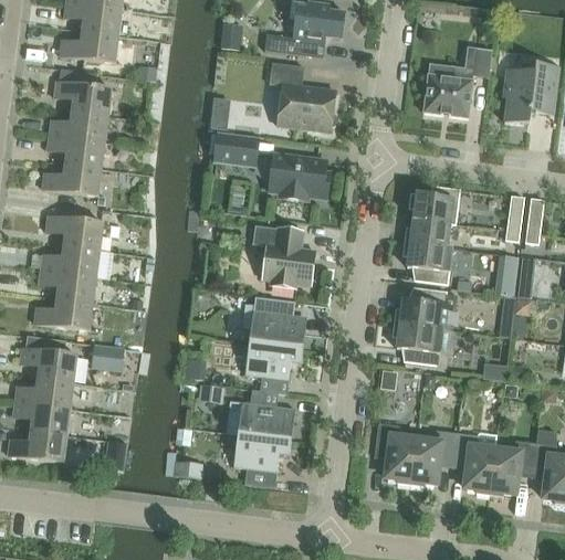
[(122,9),(123,0),(65,0),(65,1),(122,9)]
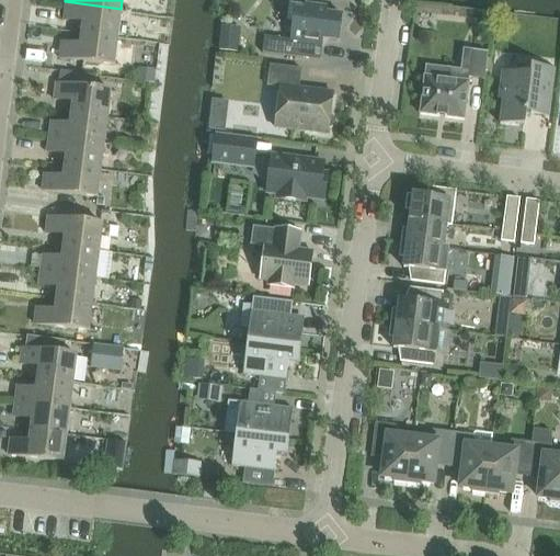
[(305,1),(297,0),(283,0),(281,18),(296,19),(294,36),(264,33),(262,49),(320,56),(322,35),(339,37),(342,11),(326,9),(327,3),(305,0),(305,1)]
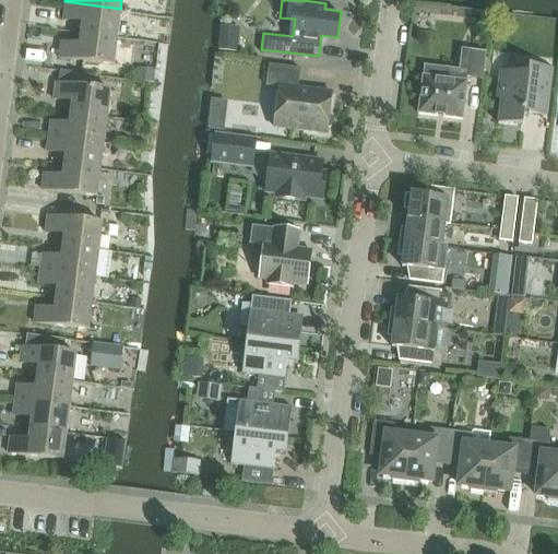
[(117,34),(120,9),(64,1),(62,16),(82,19),(80,30),(117,34)]
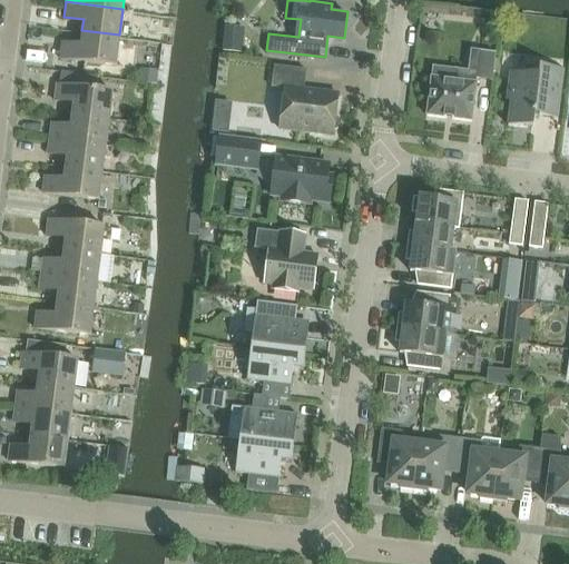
[(225,27),(223,46),(241,48),(243,29),(225,27)]
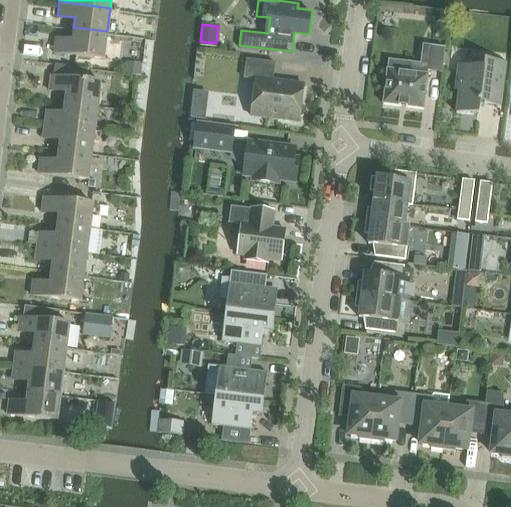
[(53,50),(104,56),(107,31),(73,27),(72,37),(55,35),(53,50)]
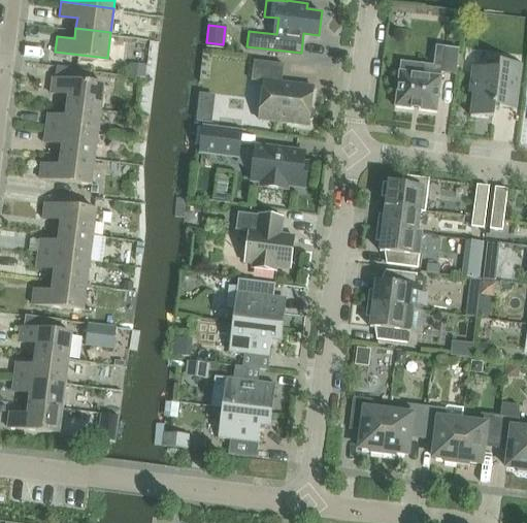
[(441,69),(455,71),(458,46),(445,44),(441,69)]
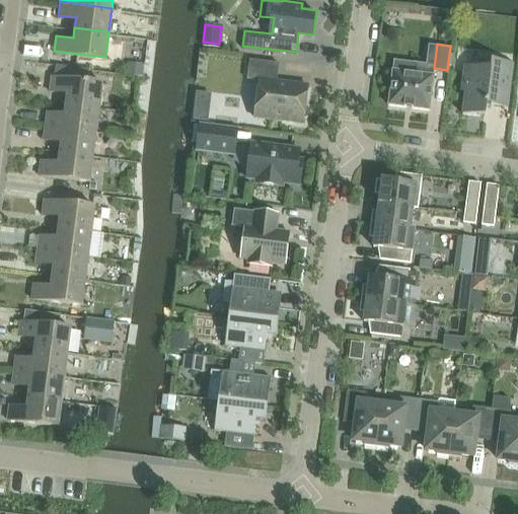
[(297,59),(314,61),(314,51),(298,49),(297,59)]
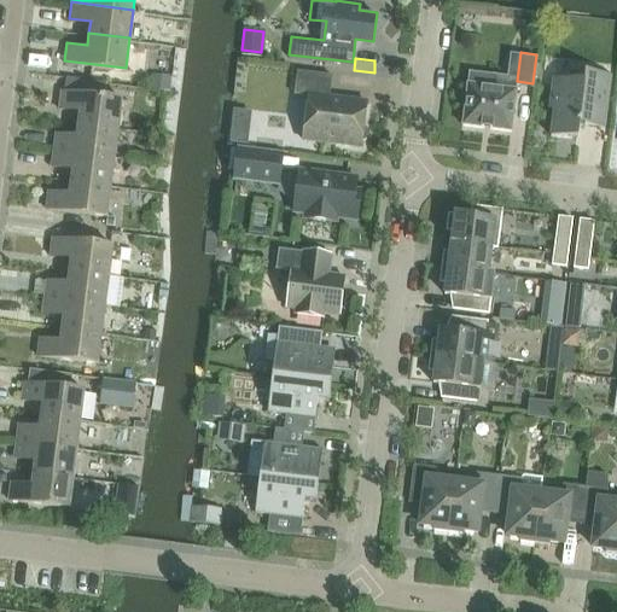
[(308,92),(302,137),(360,144),(361,138),(366,135),(367,126),(362,123),(366,98),(329,93),(332,71),(297,68),(294,91),(308,92)]
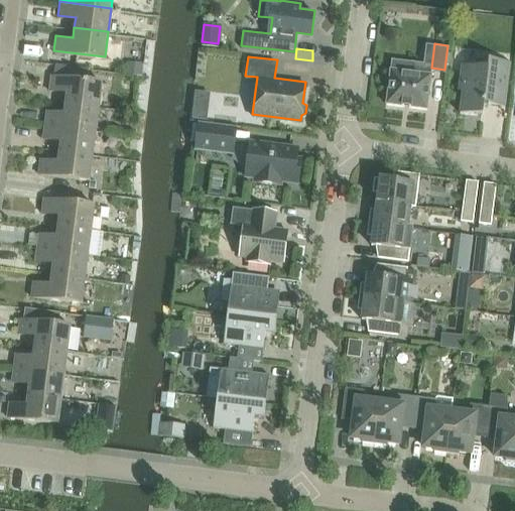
[(391,56),(385,101),(426,107),(430,72),(412,70),(413,59),(391,56)]
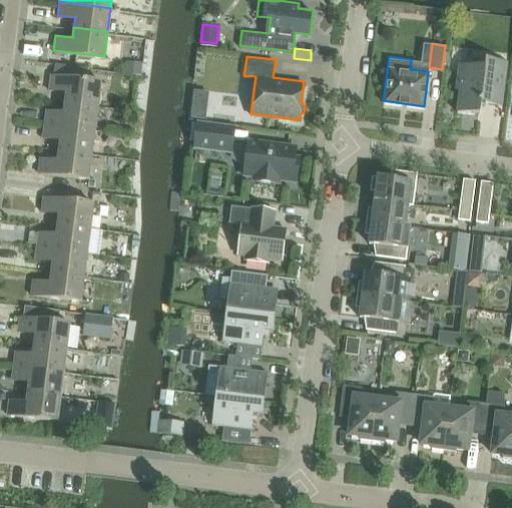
[(456,109),(479,112),(480,100),(500,103),(506,59),(485,56),(484,65),(459,61),(455,87),(459,87),(456,109)]
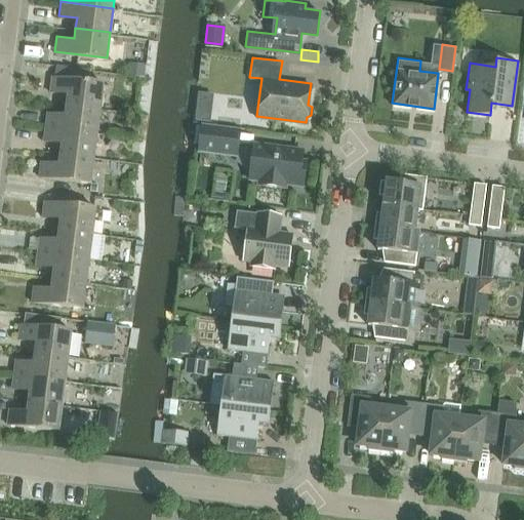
[(129,58),(128,72),(143,73),(145,61),(129,58)]
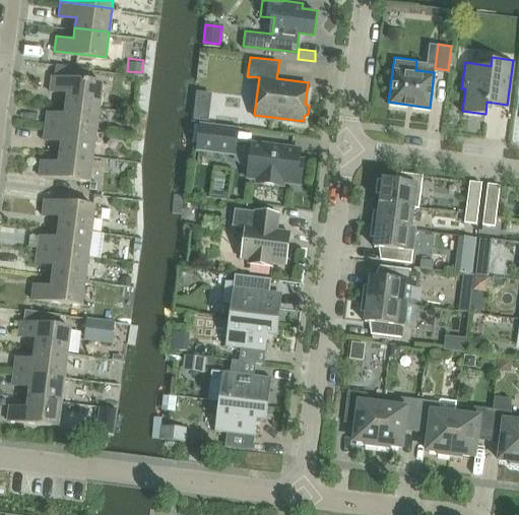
[(50,88),(67,90),(65,102),(100,106),(103,81),(51,74),(50,88)]
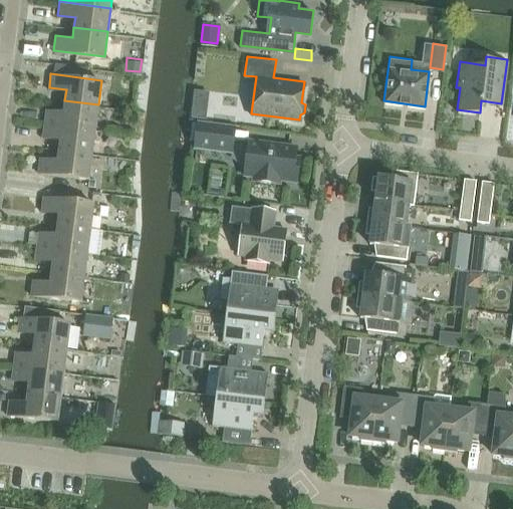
[(95,129),(98,104),(64,100),(63,110),(46,108),(44,122),(95,129)]
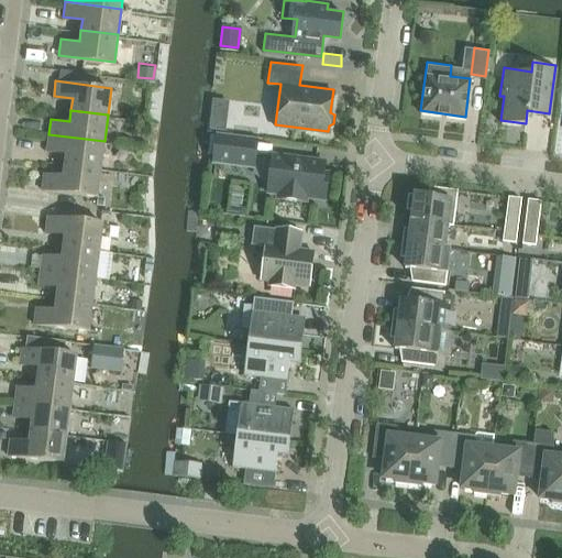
[(212,112),(211,124),(227,127),(228,115),(212,112)]
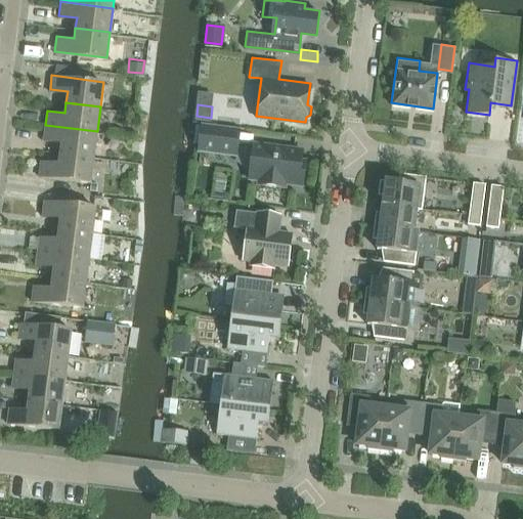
[(197,147),(237,154),(242,125),(201,119),(197,147)]
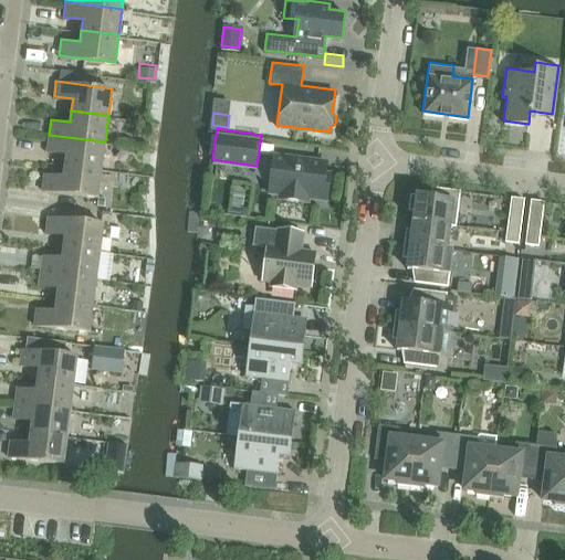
[(101,168),(105,141),(49,135),(46,149),(66,151),(64,164),(101,168)]
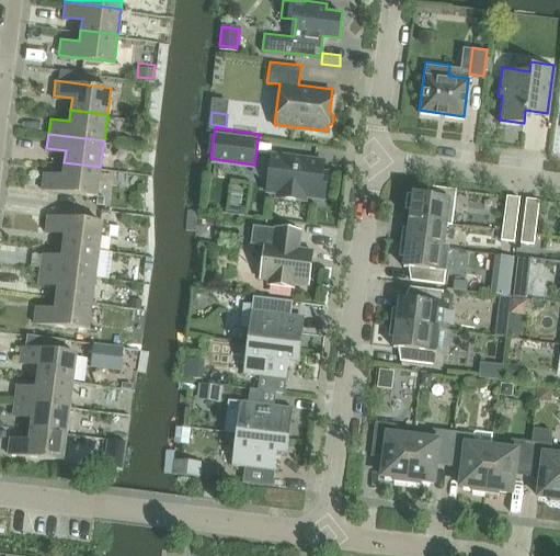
[(271,151),(267,176),(278,177),(277,190),(276,194),(305,197),(305,193),(318,195),(322,166),(323,158),(271,151)]
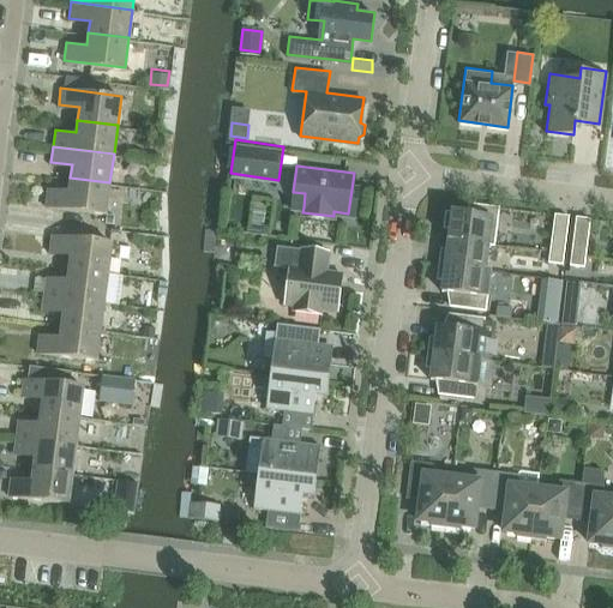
[(47,187),(44,205),(106,212),(109,182),(70,178),(68,190),(47,187)]
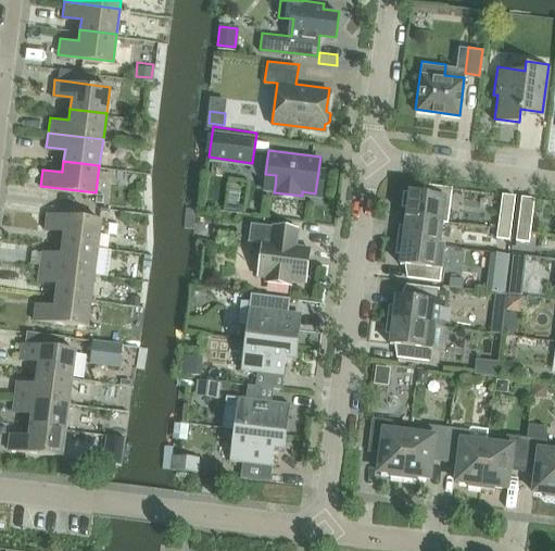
[(405,214),(446,220),(451,185),(424,182),(423,191),(403,189),(401,204),(406,204),(405,214)]
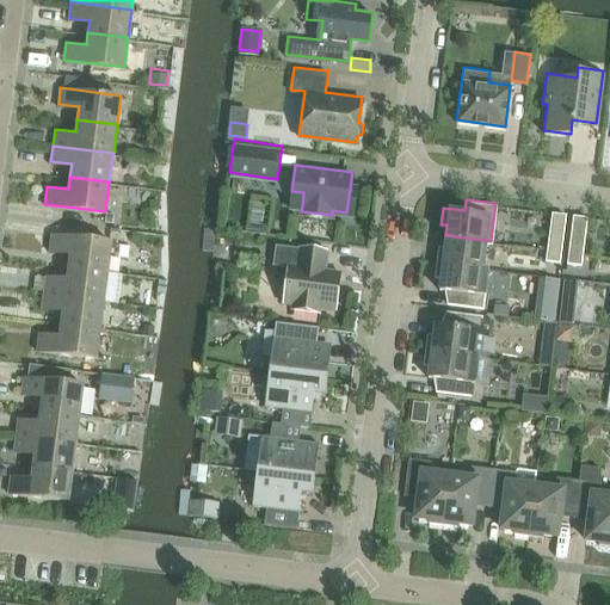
[(565,213),(552,210),(546,258),(559,260),(565,213)]
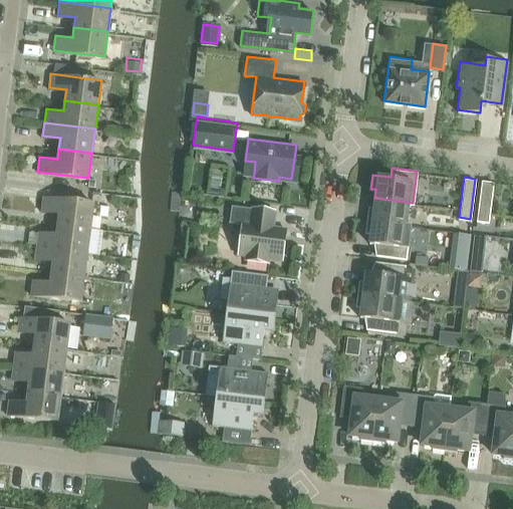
[(476,220),(488,221),(493,181),(481,179),(476,220)]
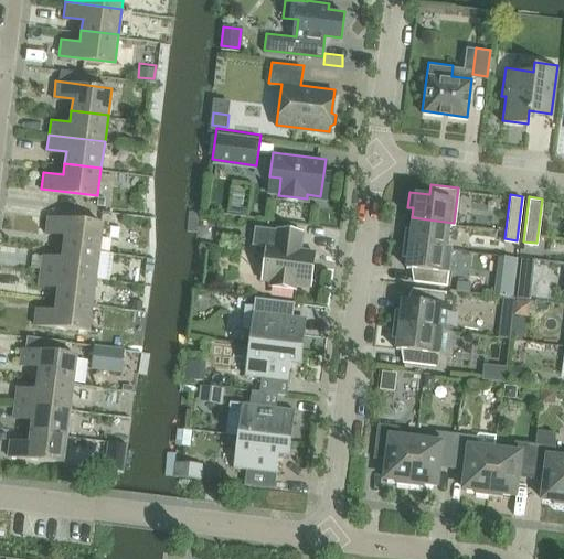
[(45,230),(65,233),(63,245),(99,249),(103,222),(48,215),(45,230)]
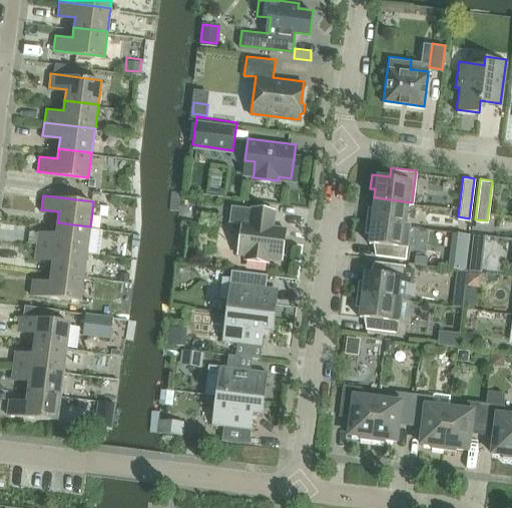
[(368,205),(366,218),(405,223),(405,221),(407,202),(407,201),(374,197),(373,206),(368,205)]
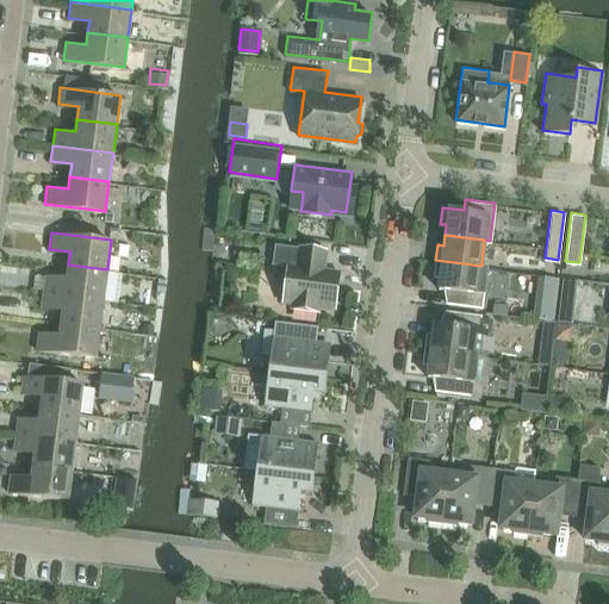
[(319,304),(335,306),(340,268),(324,266),(327,248),(298,244),(274,241),(272,261),(287,263),(283,299),(291,300),(290,305),(318,309),(319,304)]
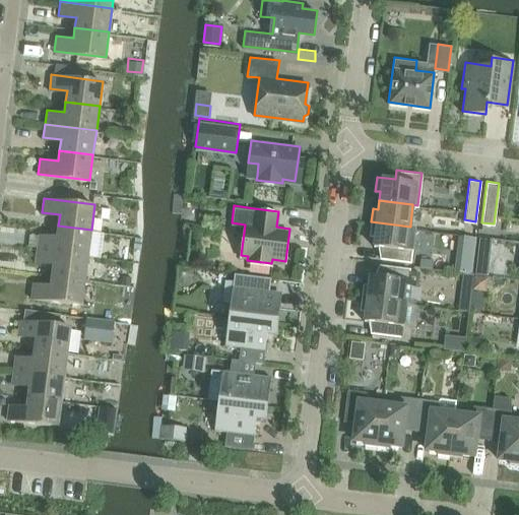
[(414,227),(371,221),(370,234),(375,235),(374,245),(383,246),(381,257),(410,261),(414,227)]
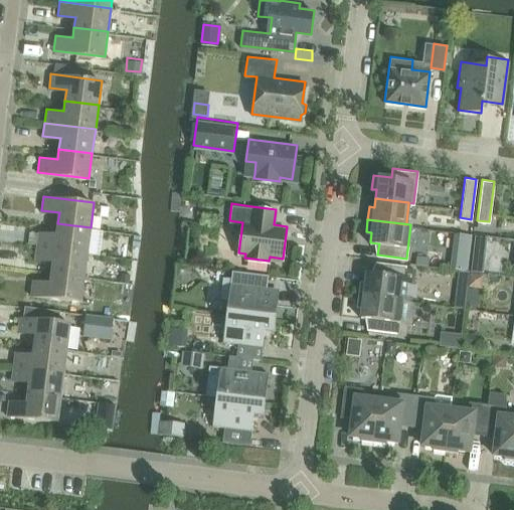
[(88,251),(91,227),(57,223),(56,233),(39,231),(37,245),(88,251)]
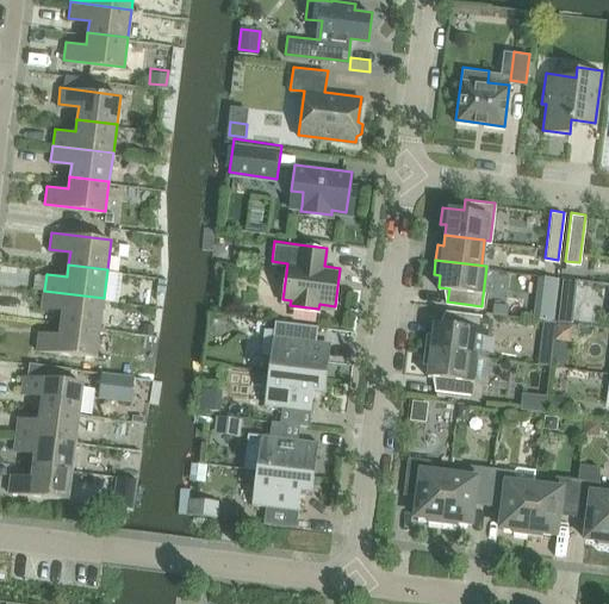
[(100,327),(104,298),(44,291),(42,307),(62,310),(61,322),(100,327)]
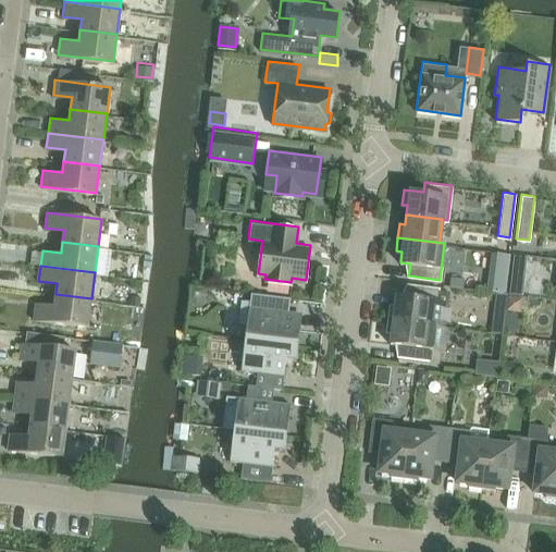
[(509,276),(508,287),(520,290),(521,282),(517,277),(509,276)]
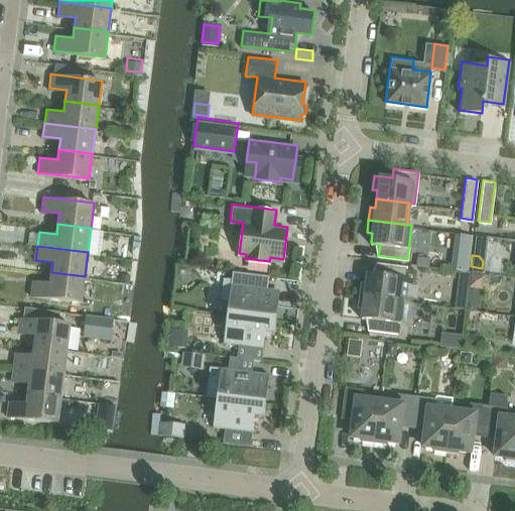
[(361,280),(359,293),(412,300),(416,268),(406,266),(406,265),(378,261),(376,273),(367,271),(366,281),(361,280)]
